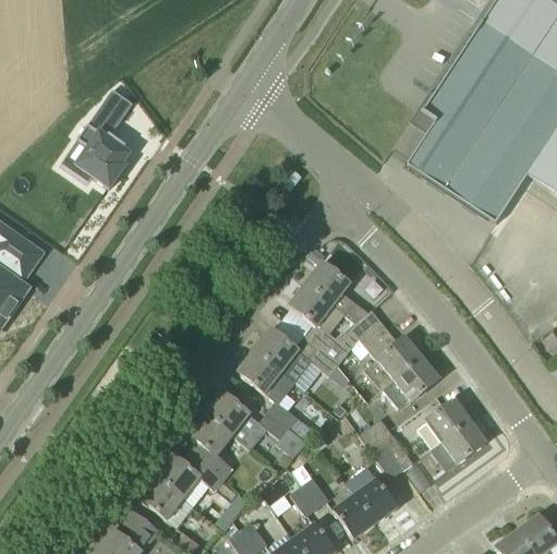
[(556,4),(549,0),(497,0),(484,21),(556,68),(556,4)]
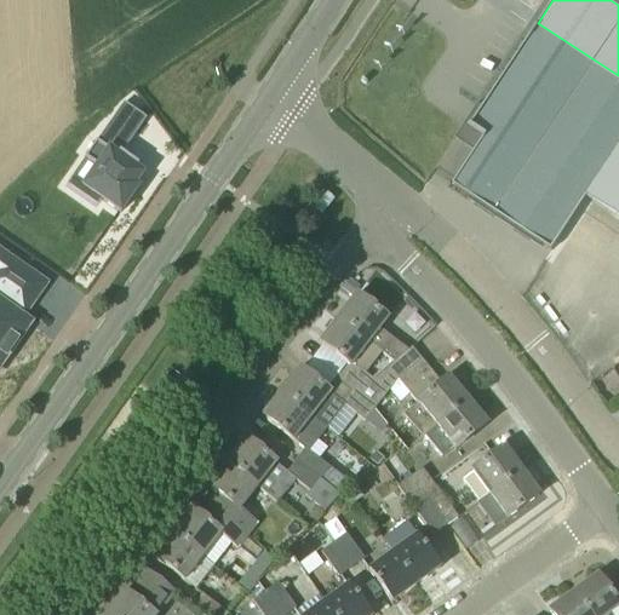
[(456,182),(497,210),(554,247),(588,193),(618,147),(618,75),(538,23),(471,126),(486,136),(456,182)]
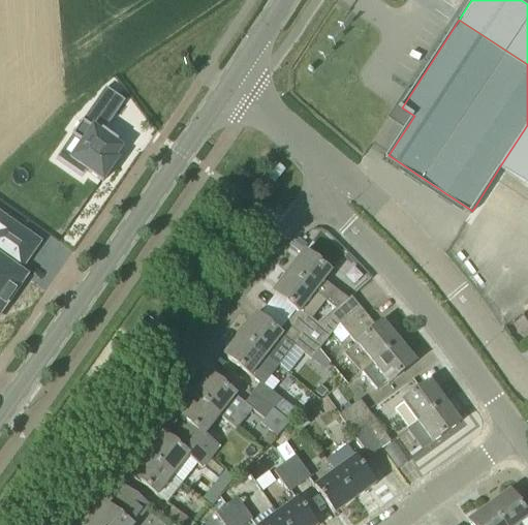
[(106,85),(97,97),(116,111),(125,98),(106,85)]
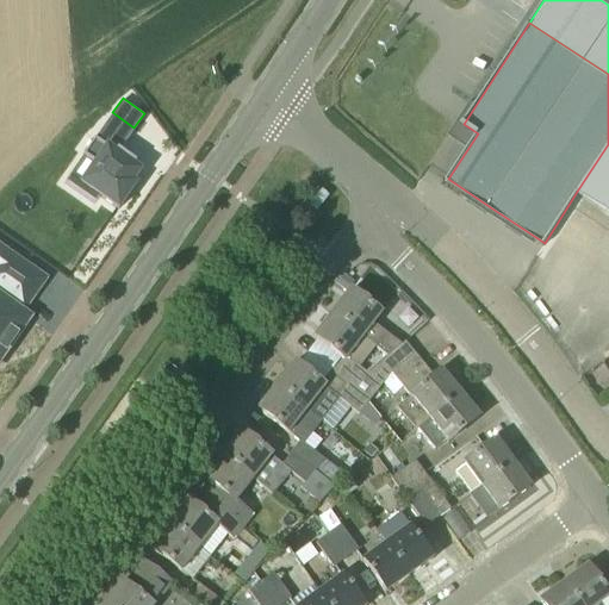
[(608,144),(578,189),(608,209),(608,144)]
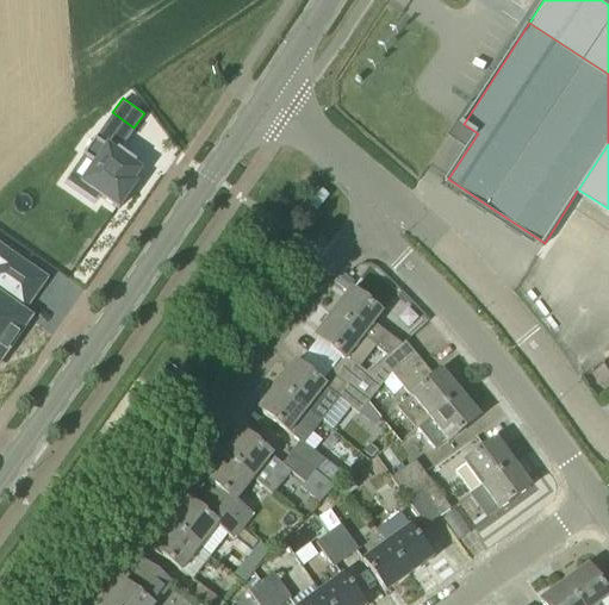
[(48,216),(80,238),(106,199),(103,194),(115,176),(82,150),(66,173),(75,181),(48,216)]
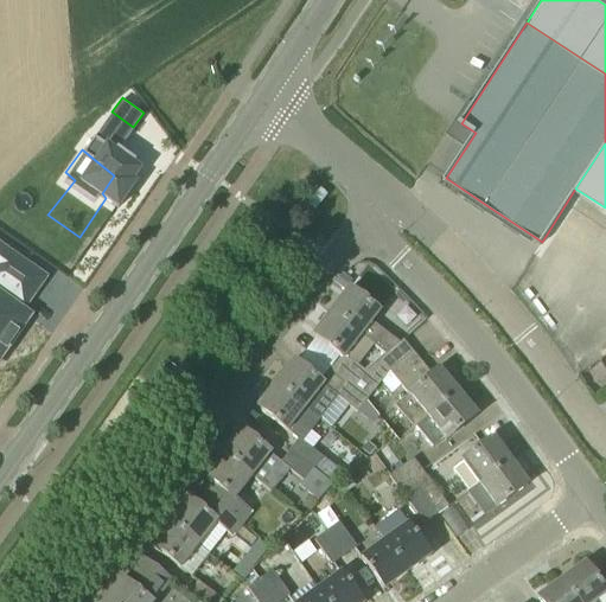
[(45,283),(0,251),(0,363),(30,322),(21,316),(45,283)]
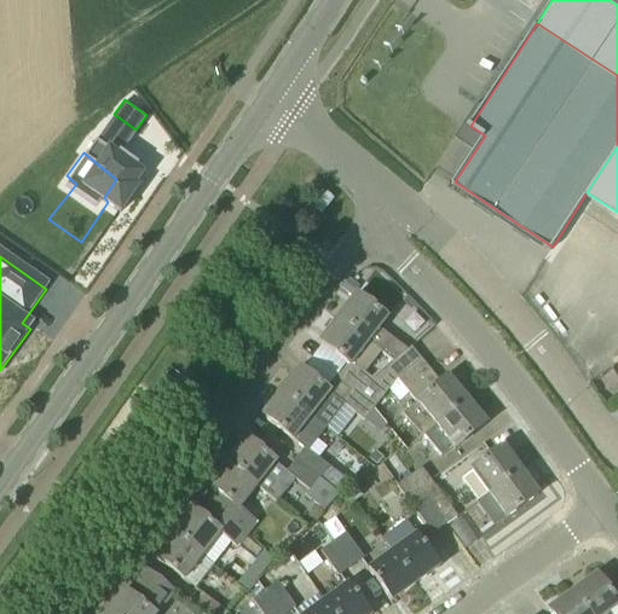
[(350,274),(341,284),(352,293),(361,282),(352,276),(350,274)]
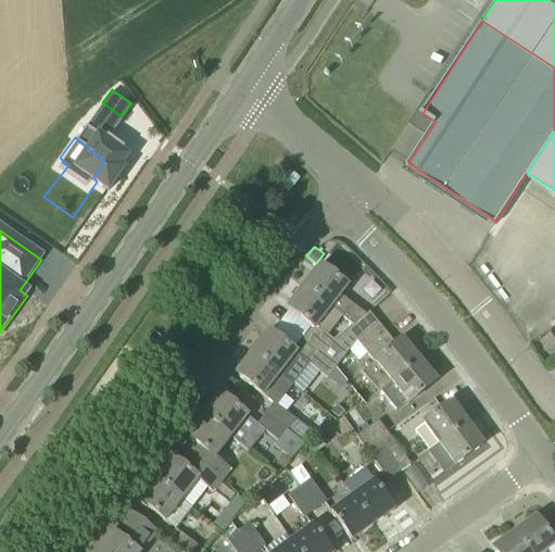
[(349,285),(319,262),(303,283),(332,305),(353,322),(349,326),(357,337),(380,321),(370,309),(367,312),(342,292),(349,285)]
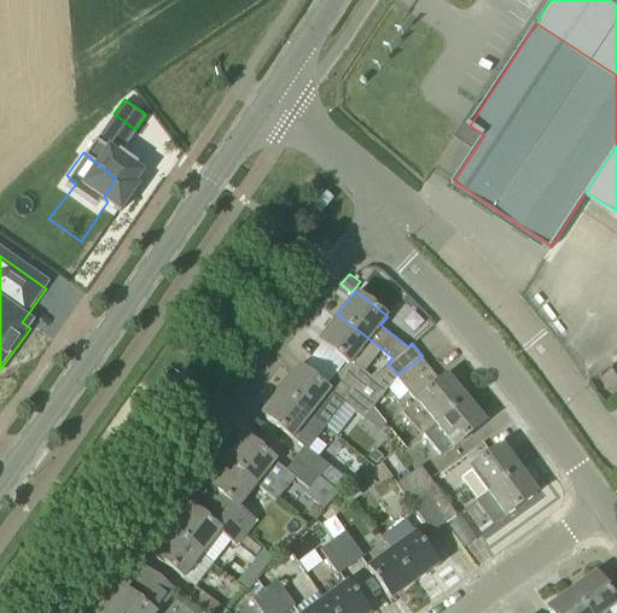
[(319,338),(345,358),(333,374),(349,386),(373,406),(389,385),(397,374),(388,362),(372,374),(353,360),(370,339),(337,314),(319,338)]
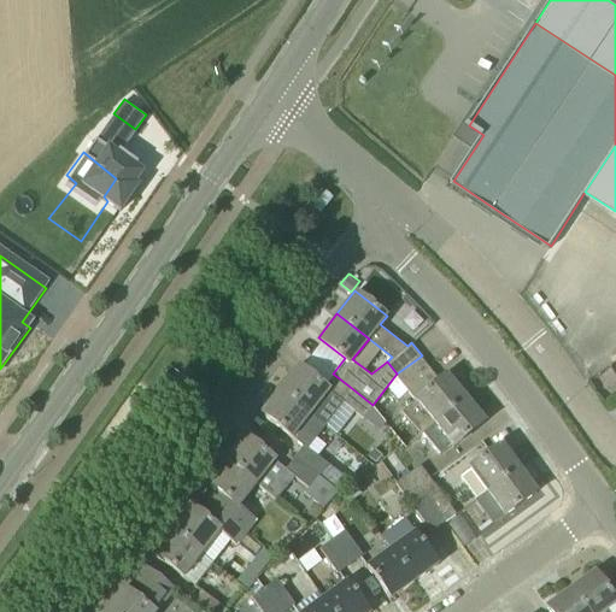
[(422,355),(397,374),(409,389),(416,398),(403,410),(422,431),(423,430),(465,395),(446,372),(440,378),(422,355)]
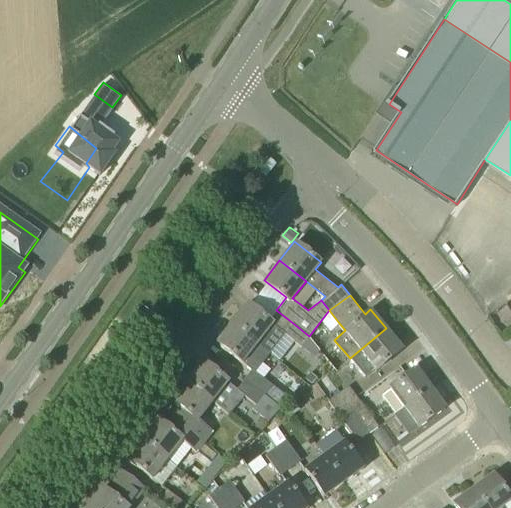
[(270,352),(285,332),(302,345),(309,336),(289,320),(282,329),(247,302),(231,322),(269,352),(270,352)]
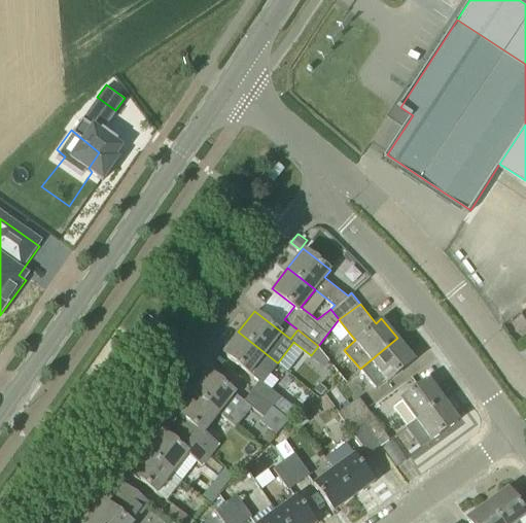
[(349,333),(339,319),(331,328),(340,339),(349,333)]
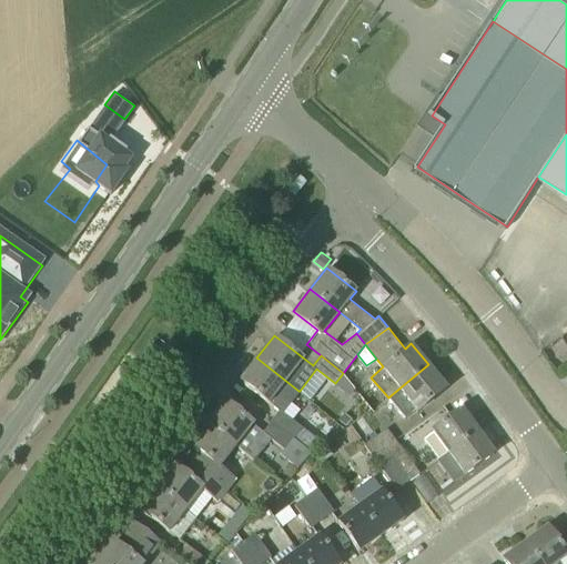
[(270,420),(293,437),(302,425),(292,418),(283,411),(292,401),(299,391),(256,358),(241,379),(270,401),(279,409),(270,420)]
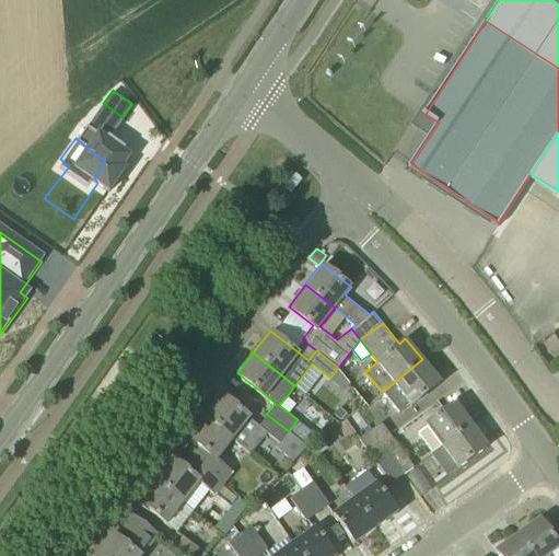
[(440,380),(422,359),(384,391),(399,410),(410,402),(411,403),(440,380)]
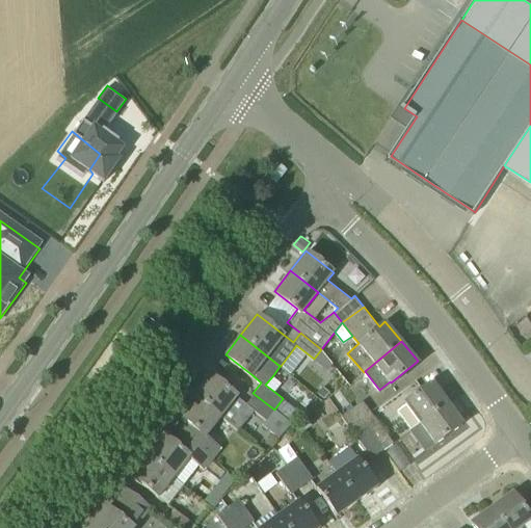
[(246,402),(238,395),(210,373),(193,395),(220,417),(238,430),(254,410),(266,418),(264,423),(281,436),(291,422),(274,410),(253,393),(246,402)]
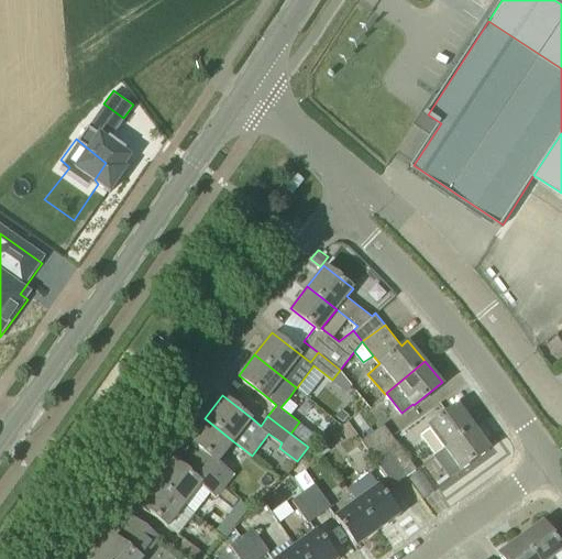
[(458,403),(418,433),(434,455),(444,447),(474,425),(458,403)]
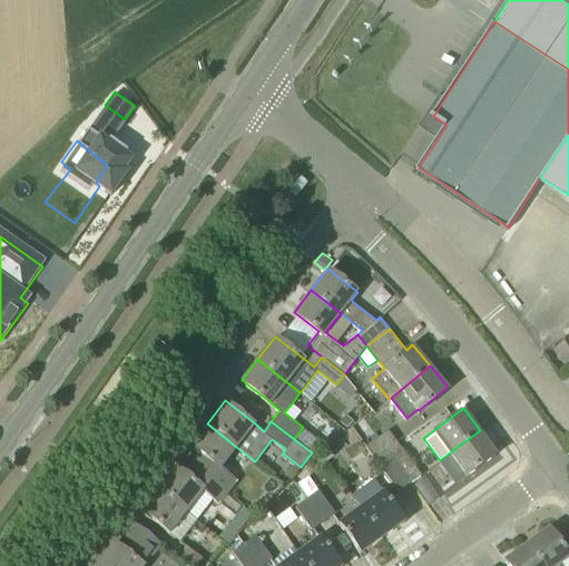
[(353,418),(345,412),(340,419),(347,425),(353,418)]
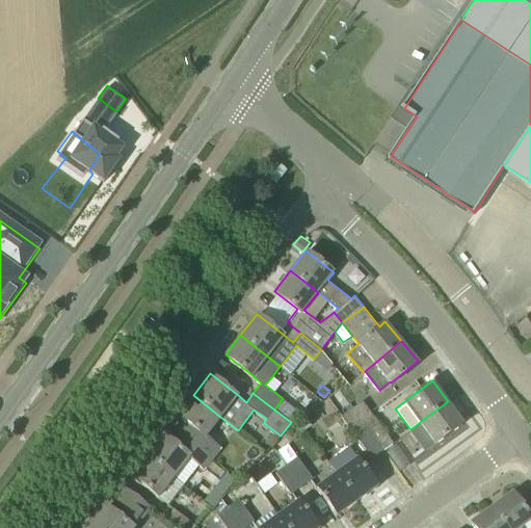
[(187,421),(180,431),(214,457),(222,446),(207,434),(220,417),(193,395),(179,414),(187,421)]
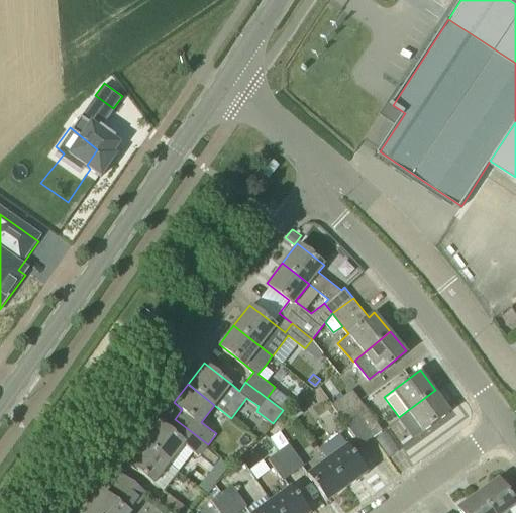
[(360,399),(352,388),(331,402),(339,414),(360,399)]
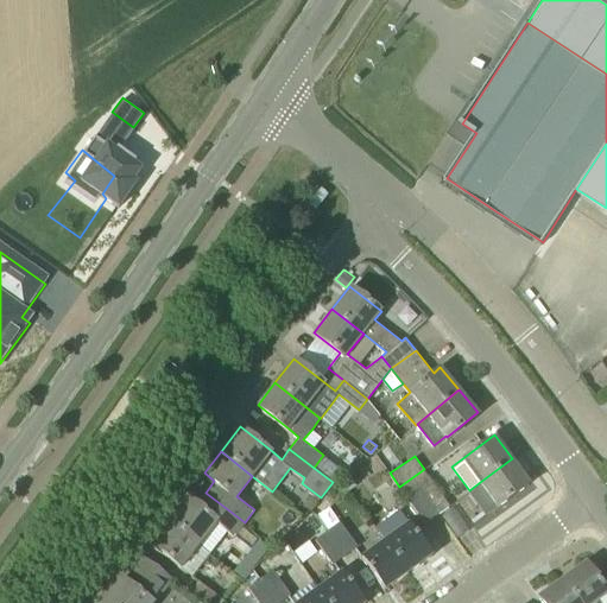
[(512,458),(480,482),(498,505),(529,482),(512,458)]
